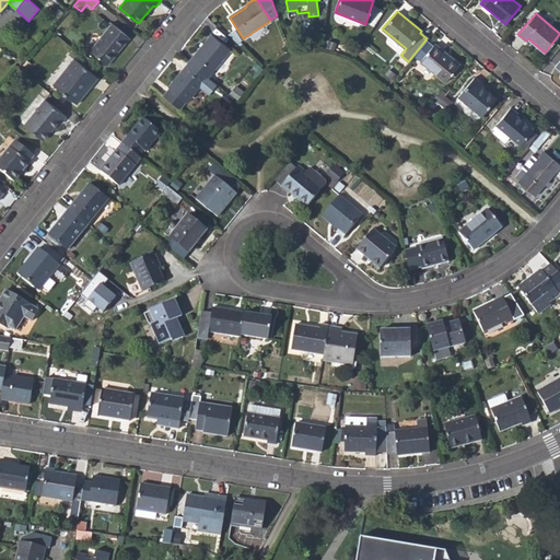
[(90,50),(108,66),(130,37),(112,23),(90,50)]
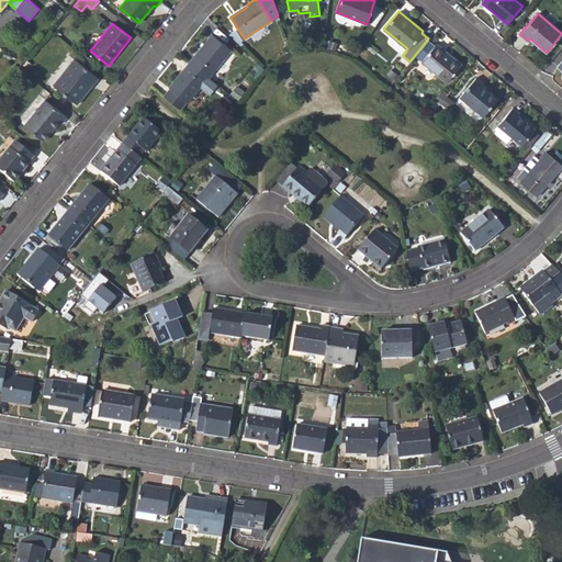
[(212,34),(189,62),(209,77),(232,51),(212,34)]
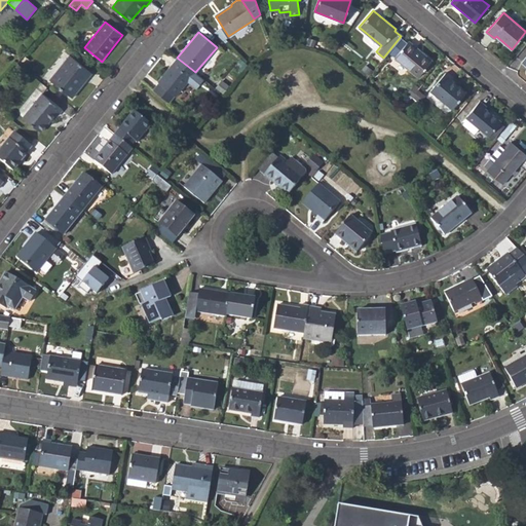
[(395,58),(418,77),(431,61),(408,41),(395,58)]
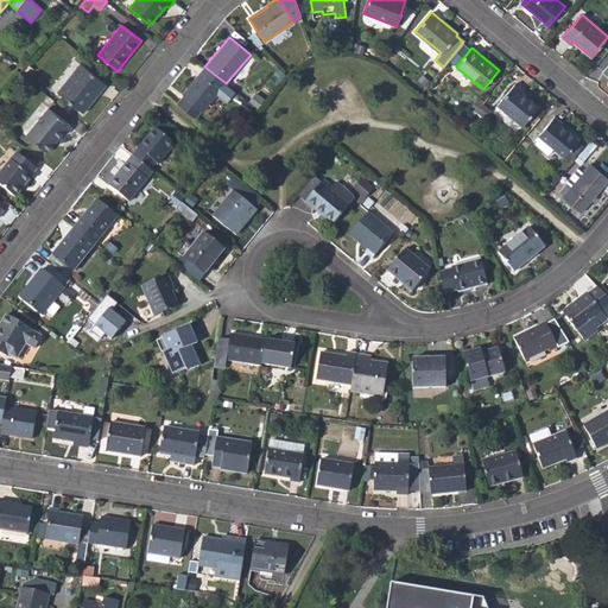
[(58,93),(83,113),(106,86),(80,65),(58,93)]
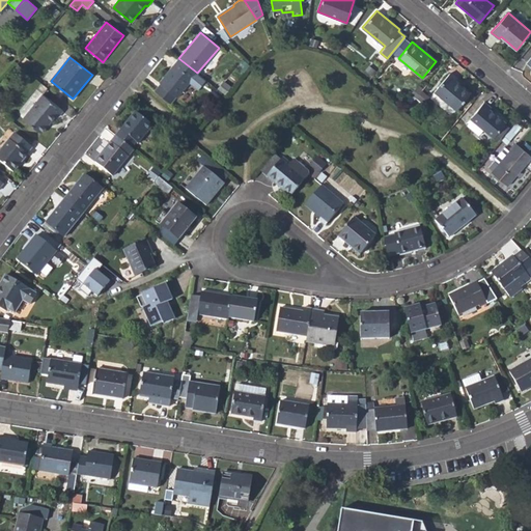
[(177,98),(197,73),(178,58),(159,82),(177,98)]
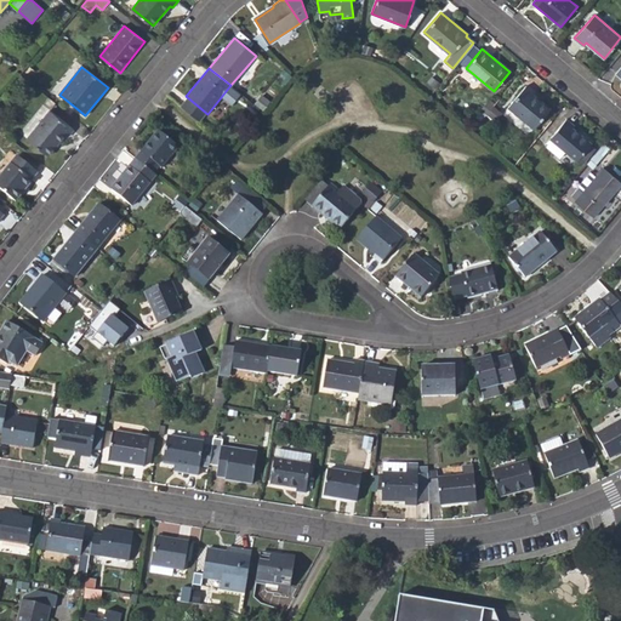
[(508,107),(534,127),(551,108),(534,95),(535,92),(527,85),(508,107)]
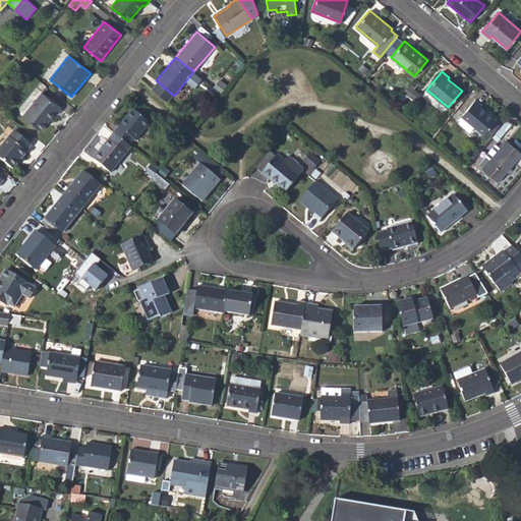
[(416,100),(422,94),(411,84),(406,91),(416,100)]
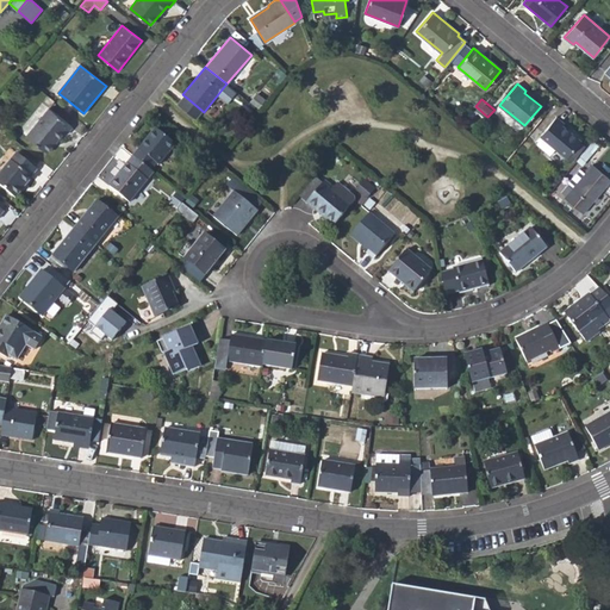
[(26,136),(48,153),(63,134),(66,135),(73,128),(49,109),(26,136)]
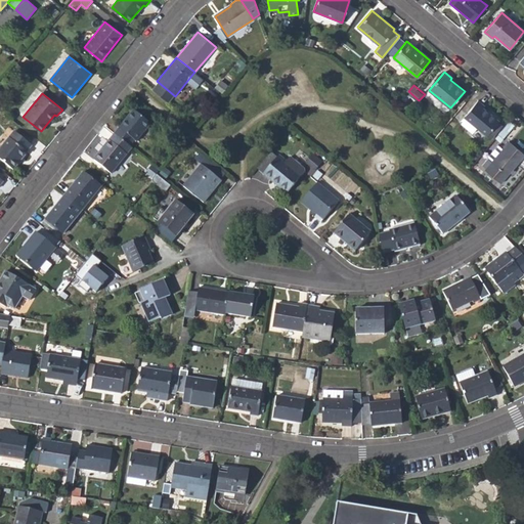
[(477,127),(486,135),(487,134),(498,122),(499,121),(484,107),(485,106),(478,100),(465,117),(477,127)]
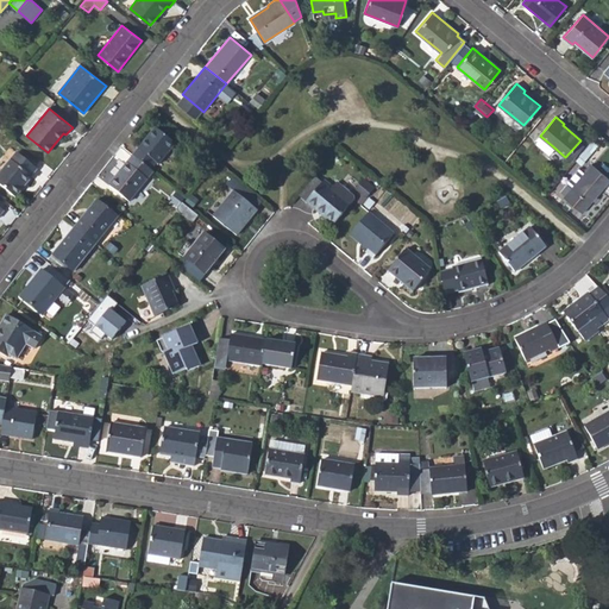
[(155,129),(133,155),(154,171),(158,165),(157,164),(174,144),(155,129)]
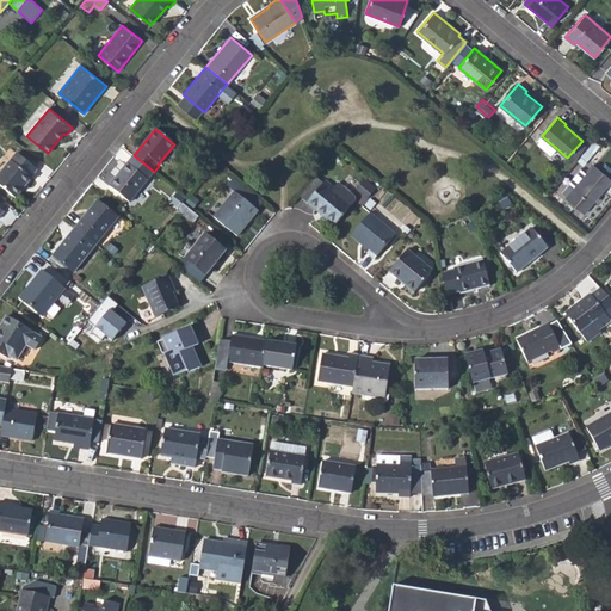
[(556,148),(542,136),(537,142),(551,154),(556,148)]
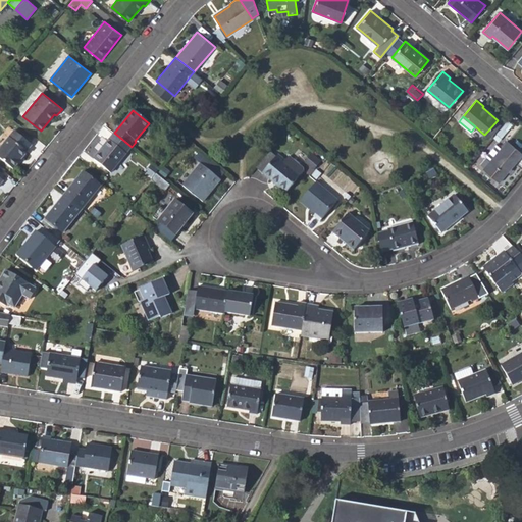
[(497,121),(485,134),(489,137),(501,124),(497,121)]
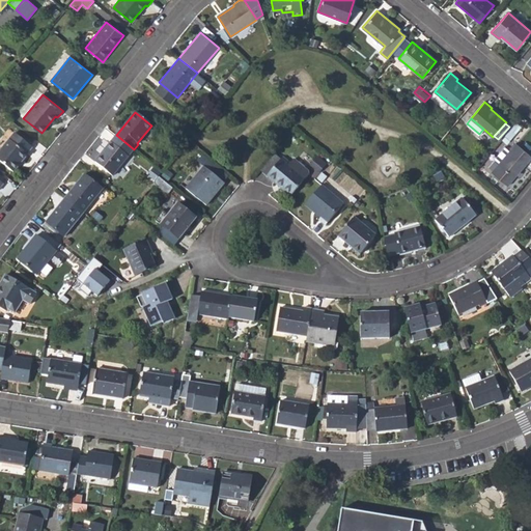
[(0,149),(0,161),(14,172),(27,155),(27,154),(31,147),(14,133),(0,149)]
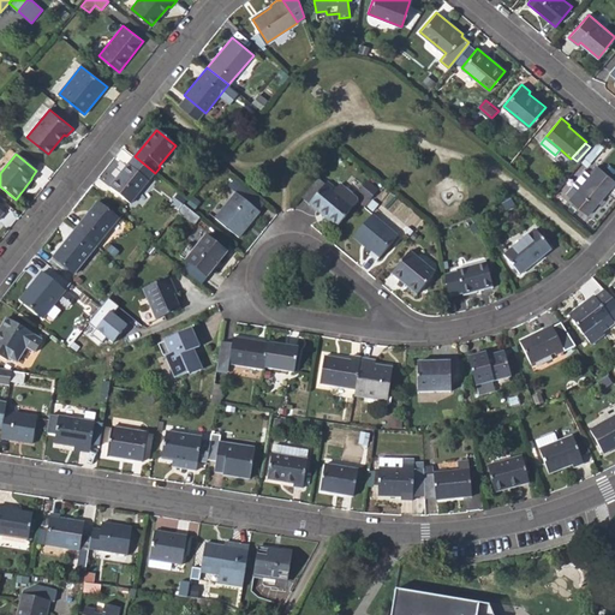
[(130,204),(155,173),(135,156),(109,187),(130,204)]
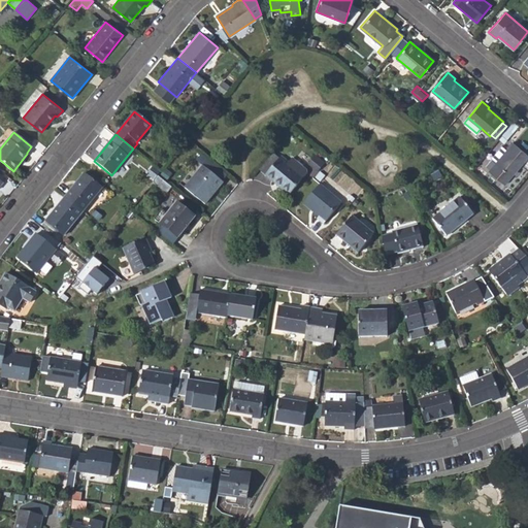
[(527,155),(513,142),(505,150),(501,145),(491,158),(496,162),(488,171),(504,185),(527,155)]
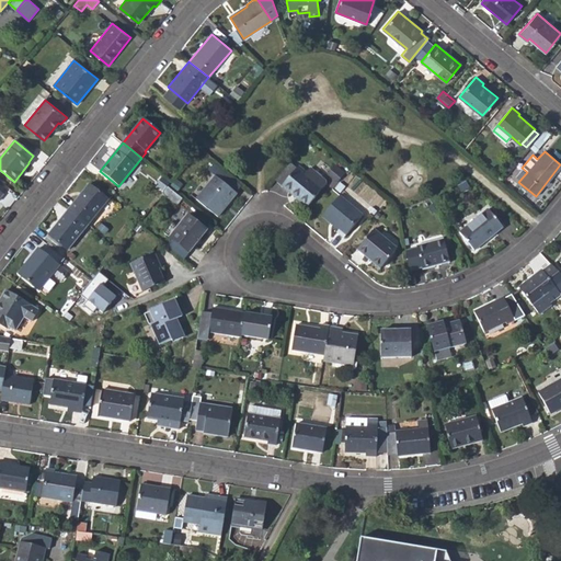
[(276,179),(282,184),(296,168),(290,162),(276,179)]
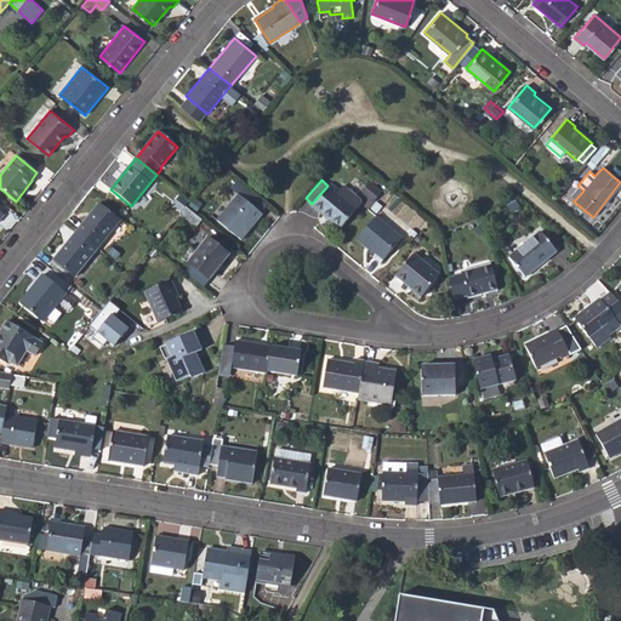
[(312,205),(340,229),(357,210),(337,194),(340,191),(330,183),(328,186),(312,205)]
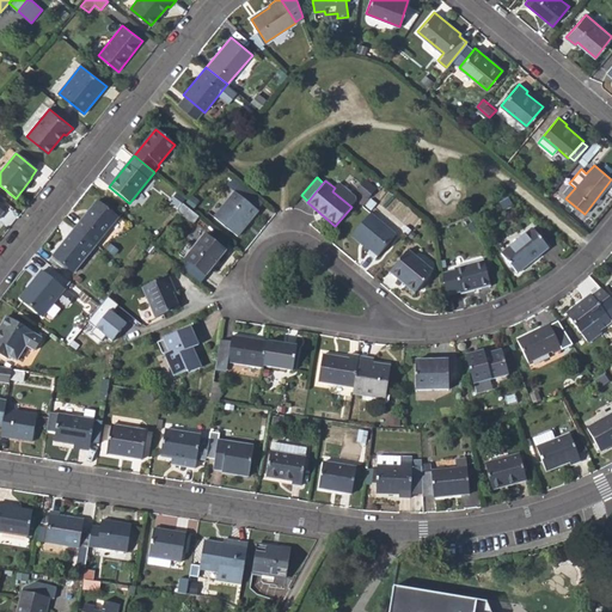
[(332,191),(352,207),(355,201),(355,195),(340,182),(335,188),(332,191)]
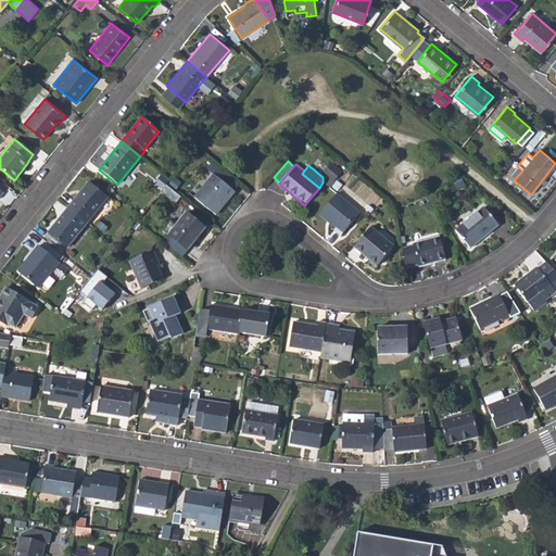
[(326,174),(333,178),(338,173),(331,167),(326,174)]
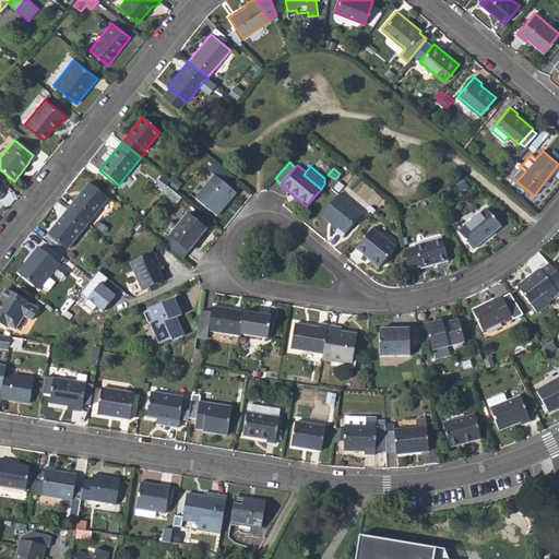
[(195,198),(217,215),(235,192),(214,176),(195,198)]
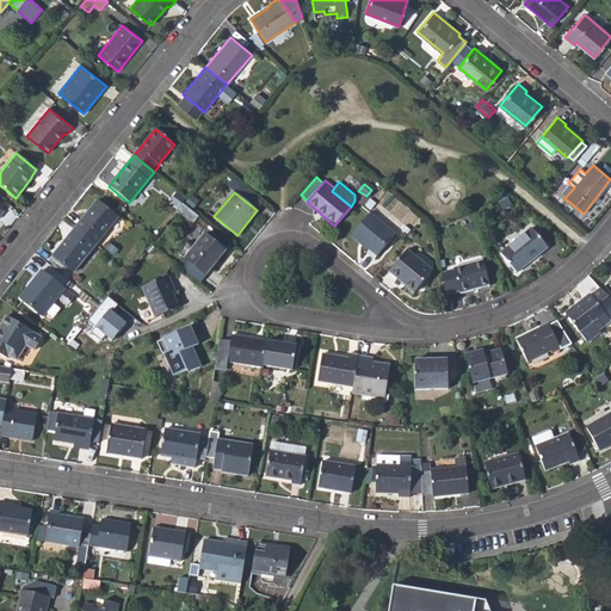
[(97,199),(75,227),(96,244),(118,216),(97,199)]
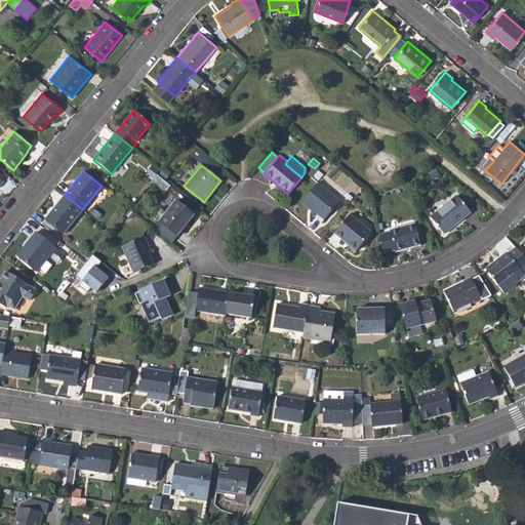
[(164,192),(169,185),(157,174),(151,180),(164,192)]
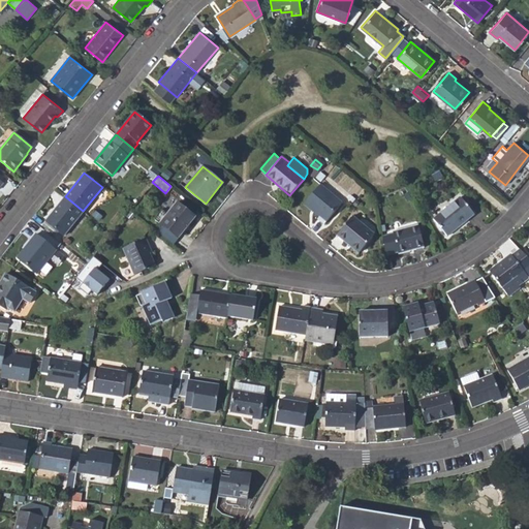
[(317,219),(323,223),(342,201),(320,183),(304,204),(319,216),(317,219)]
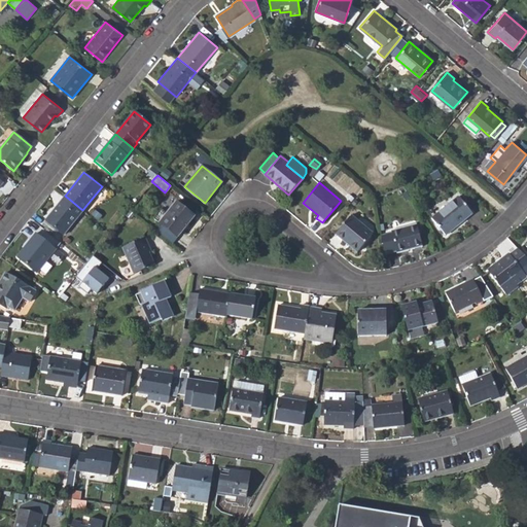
[(63,235),(82,210),(65,196),(45,220),(63,235)]
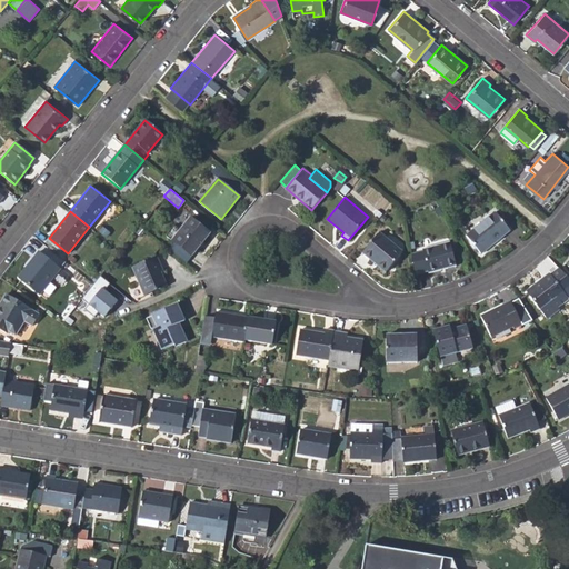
[(466,235),(481,253),(510,230),(495,211),(466,235)]
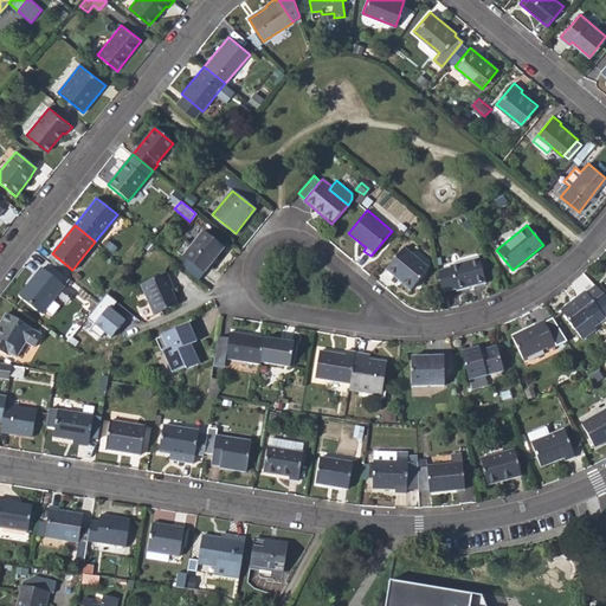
[(175,251),(204,274),(224,247),(204,231),(192,245),(185,240),(175,251)]
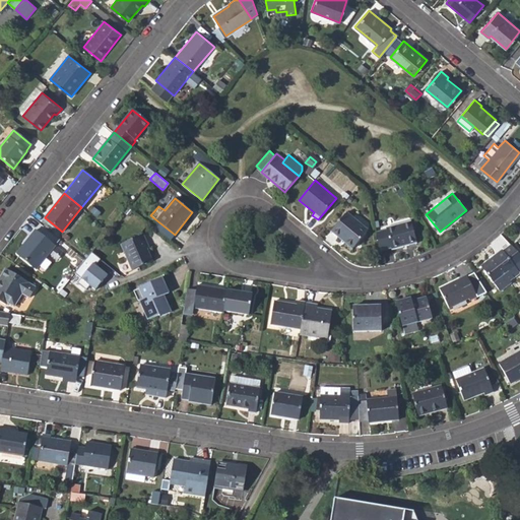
[(330,231),(352,248),(368,231),(346,212),(330,231)]
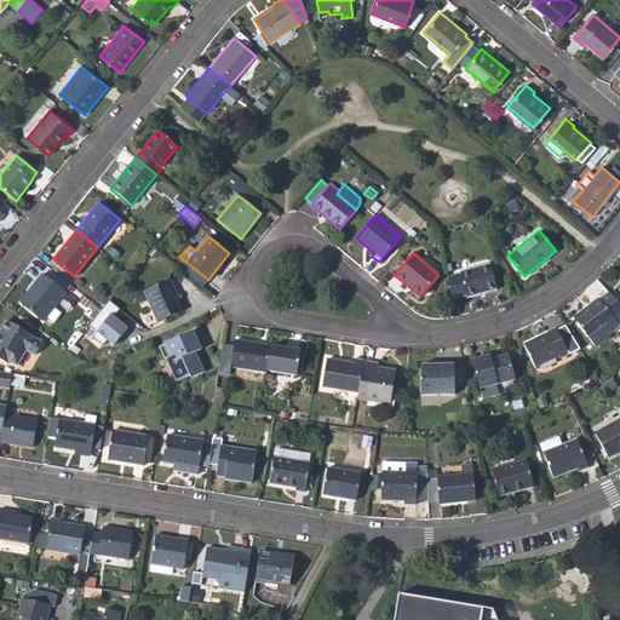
[(460,273),(448,275),(452,299),(466,294),(466,297),(495,288),(489,263),(460,270),(460,273)]
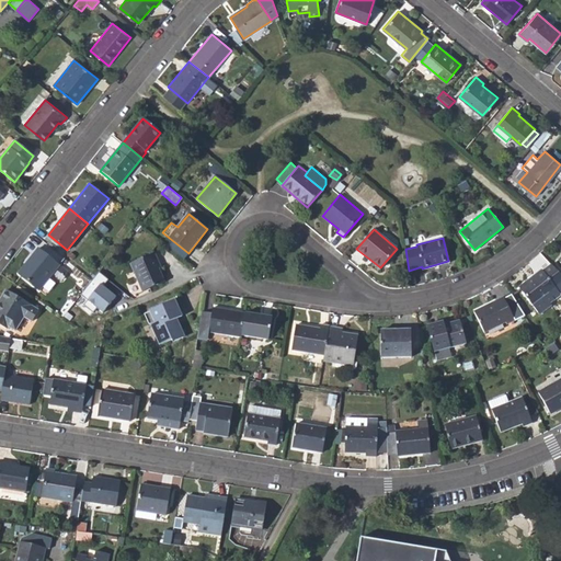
[(18,273),(38,290),(58,265),(37,249),(18,273)]
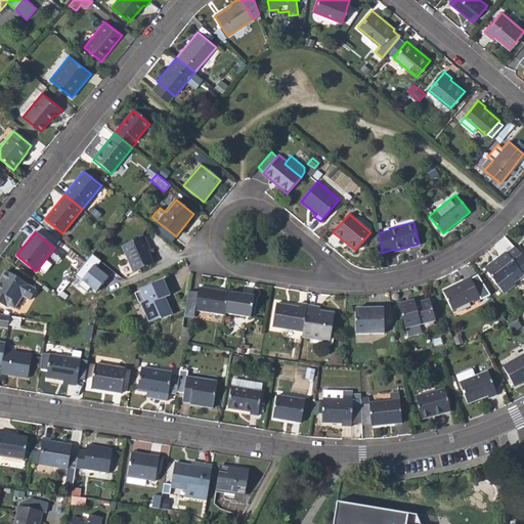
[(122,247),(133,272),(154,263),(156,270),(151,272),(154,275),(173,267),(166,250),(150,257),(147,251),(149,250),(144,236),(122,247)]
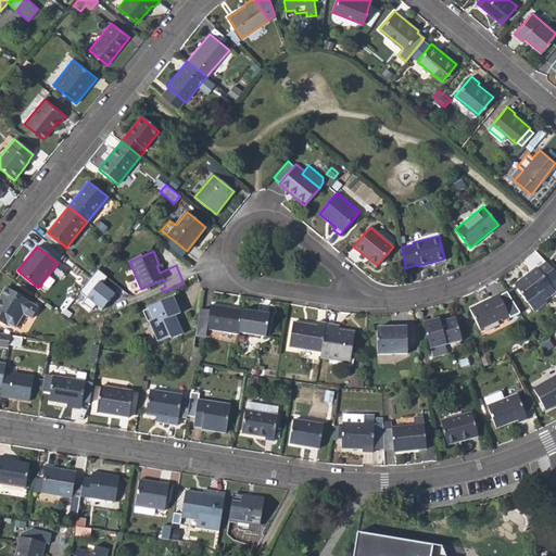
[(514,285),(529,304),(545,292),(548,297),(555,292),(554,290),(555,288),(555,273),(546,262),(538,268),(536,266),(514,285)]
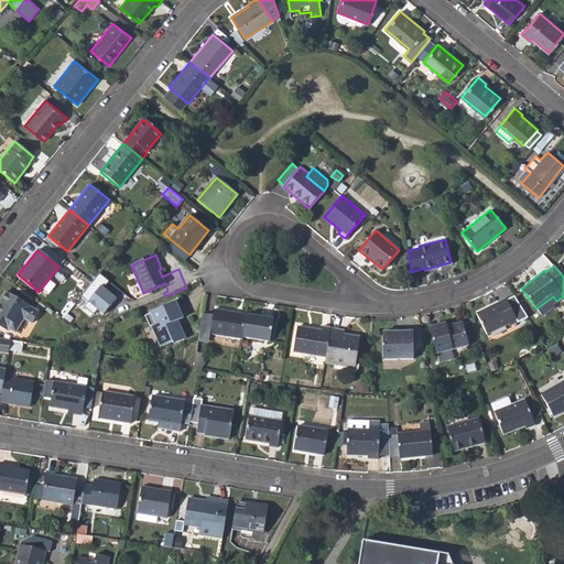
[(96,310),(102,314),(116,297),(102,288),(108,281),(98,273),(79,296),(86,302),(83,307),(91,315),(96,310)]
